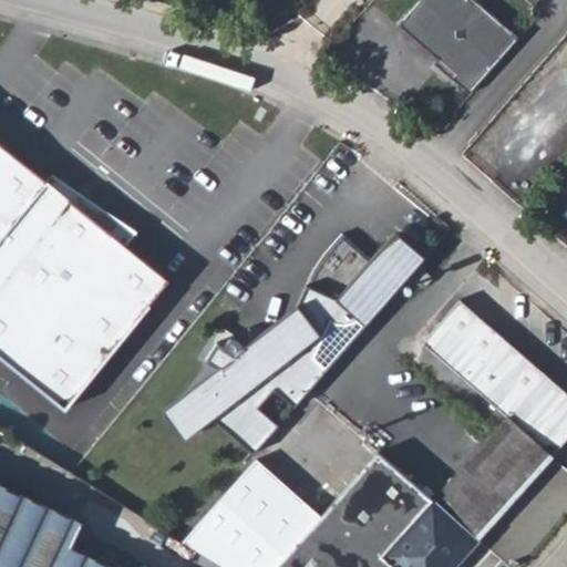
[(517,42),(468,0),(423,0),(398,30),(453,78),(450,82),(468,99),(517,42)]
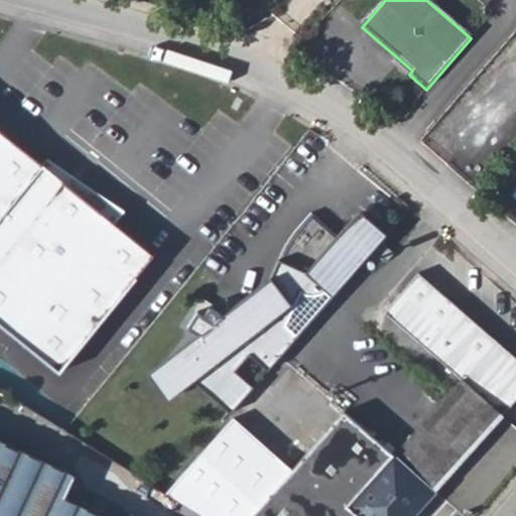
[(153,257),(0,130),(0,326),(56,373),(153,257)]
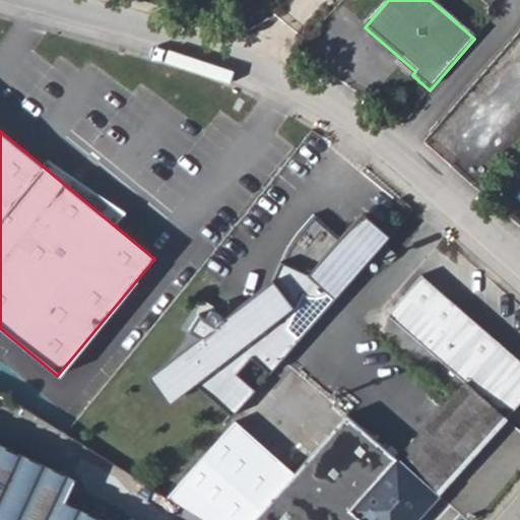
[(389,239),(354,208),(332,234),(314,217),(297,237),(286,254),(273,281),(222,320),(210,312),(205,321),(198,317),(189,332),(199,339),(147,379),(169,406),(197,384),(240,411),(389,239)]
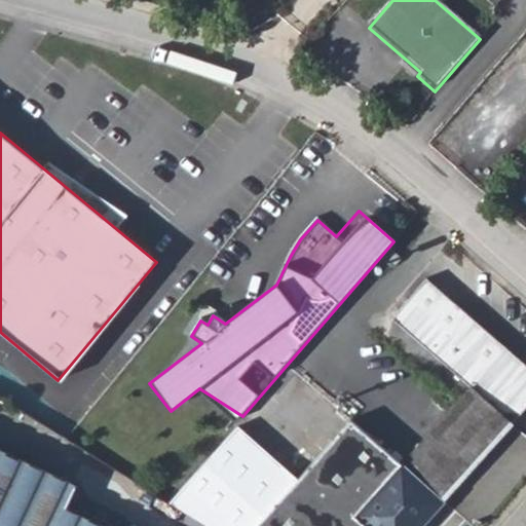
[(525,404),(525,365),(428,277),(392,317),(472,387),(509,423),(525,404)]
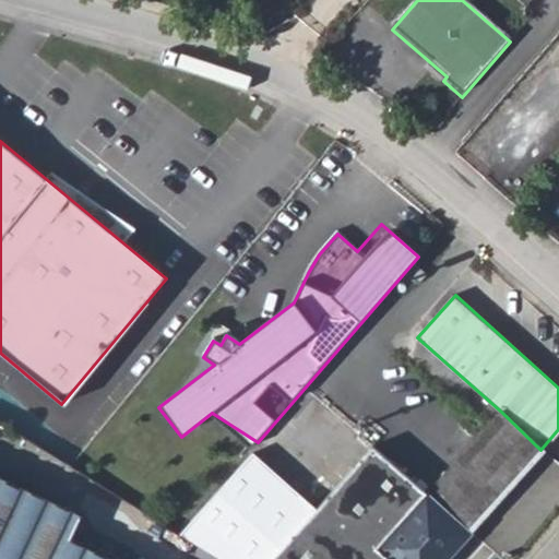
[(501,412),(427,495),(468,531),(540,450),(501,412)]
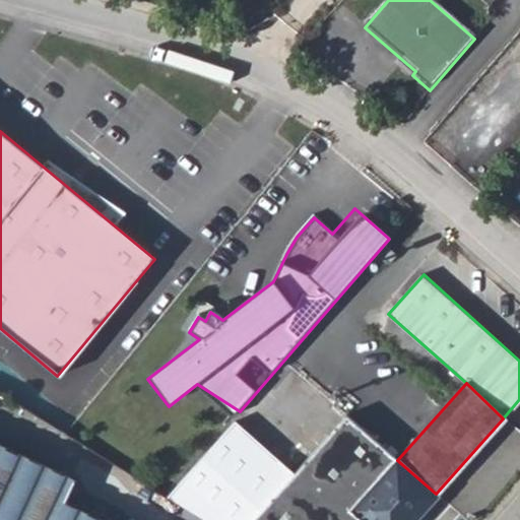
[(415,519),(438,496),(436,494),(397,460),(346,415),(295,474),(254,519),(415,519)]
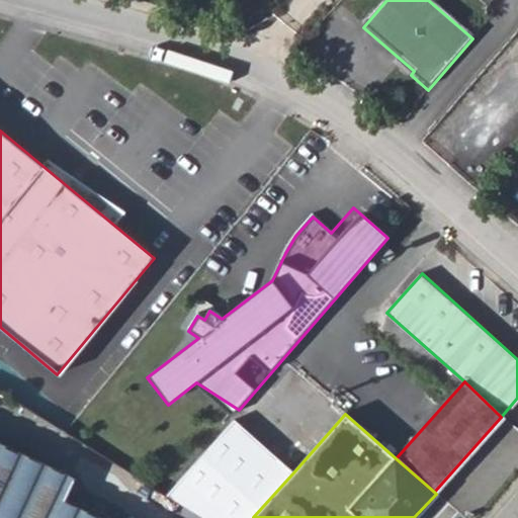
[(204,517),(253,517),(293,472),(233,419),(167,493),(204,517)]
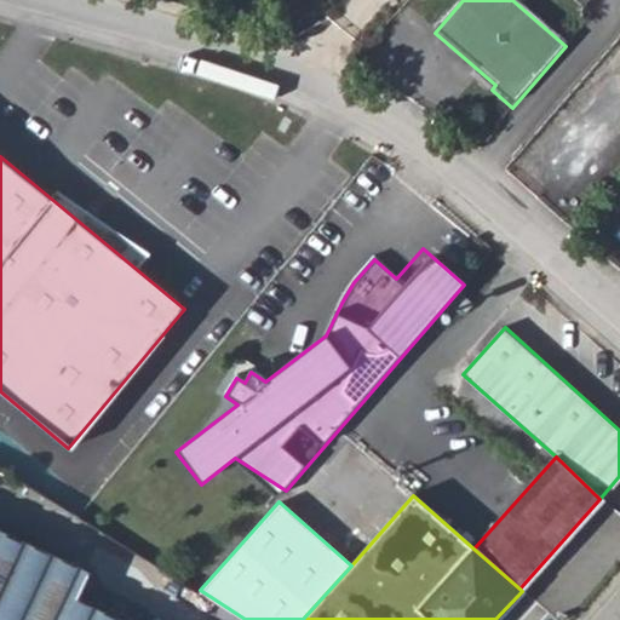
[(0,529),(0,619),(120,619),(68,596),(81,569),(0,529)]
